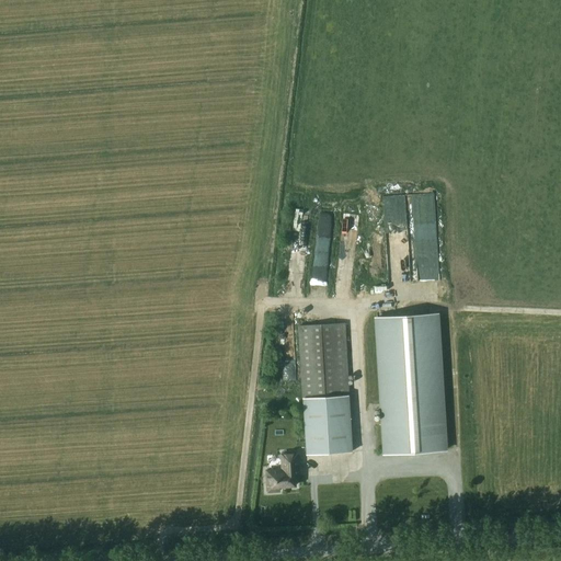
[(438,279),(435,194),(392,196),(392,205),(388,205),(388,224),(399,224),(399,213),(409,212),(412,281),(438,279)]
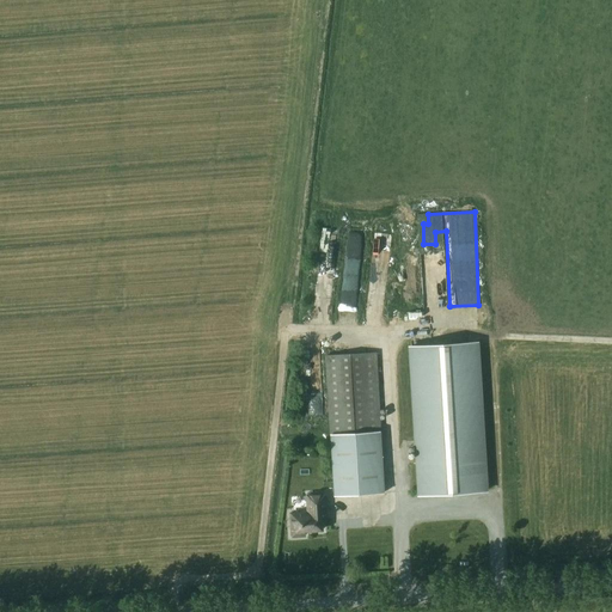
[(366,308),(383,311),(392,238),(374,236),(366,308)]
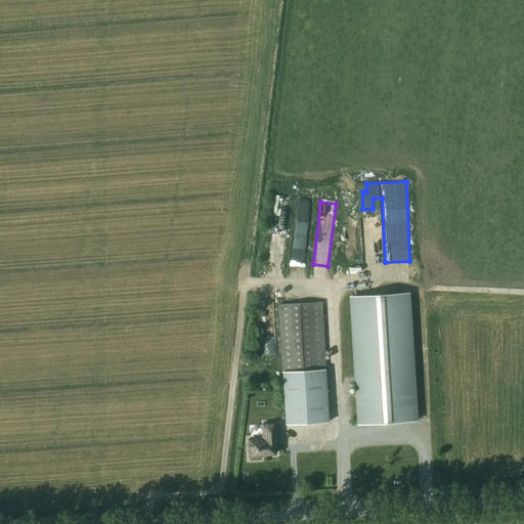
[(351,298),(359,424),(416,421),(407,295),(351,298)]
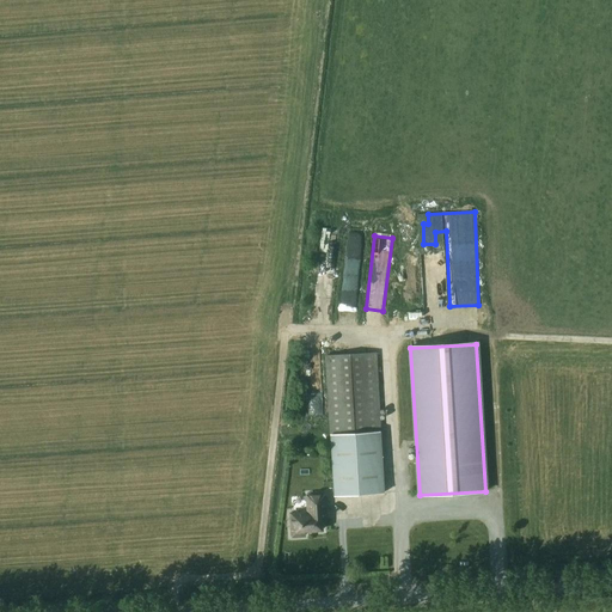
[(384,493),(379,411),(377,353),(325,356),(330,414),(335,496),(384,493)]
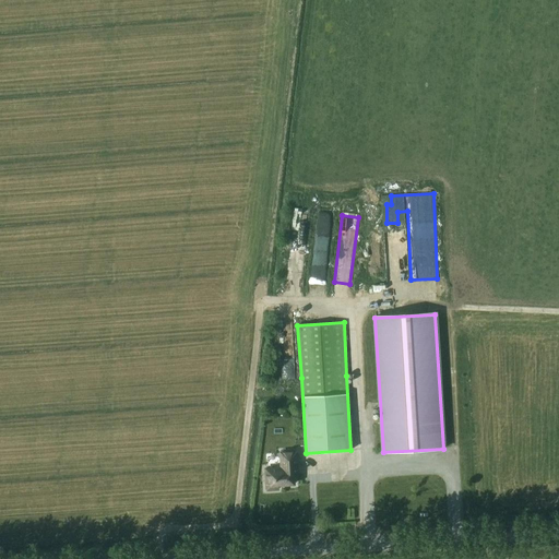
[(297,452),(281,452),(282,467),(265,468),(268,490),(278,489),(278,485),(295,484),(294,467),(298,467),(297,452)]
